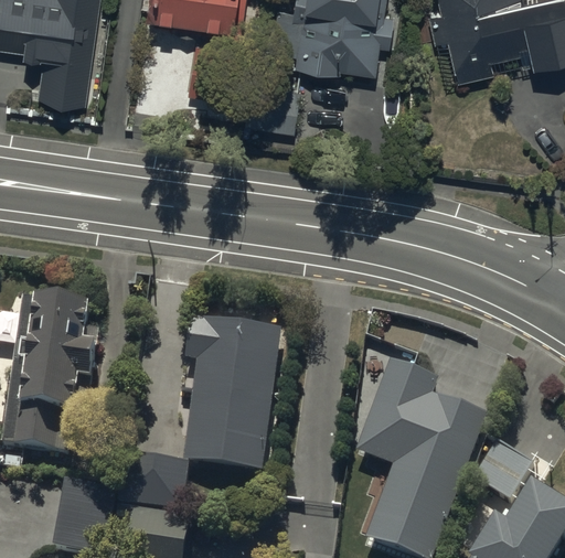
[(83,95),(96,0),(0,0),(0,41),(43,47),(38,88),(83,95)]
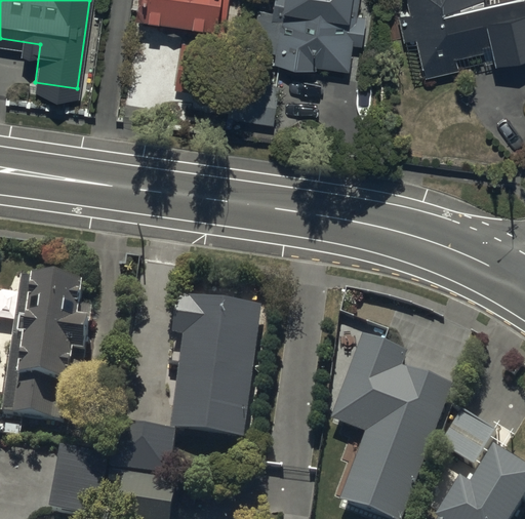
[(135,0),(135,6),(224,17),(226,0),(135,0)]
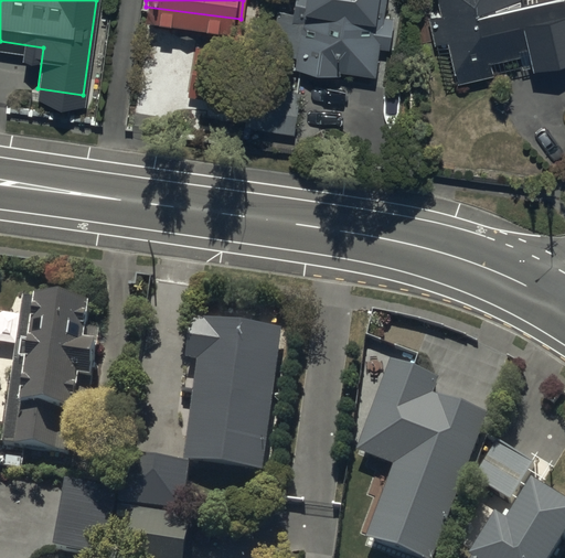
[(296,44),(294,56),(340,64),(340,58),(374,64),(379,36),(386,39),(392,7),(382,6),(382,0),(290,0),(290,4),(275,2),(269,41),(296,44)]
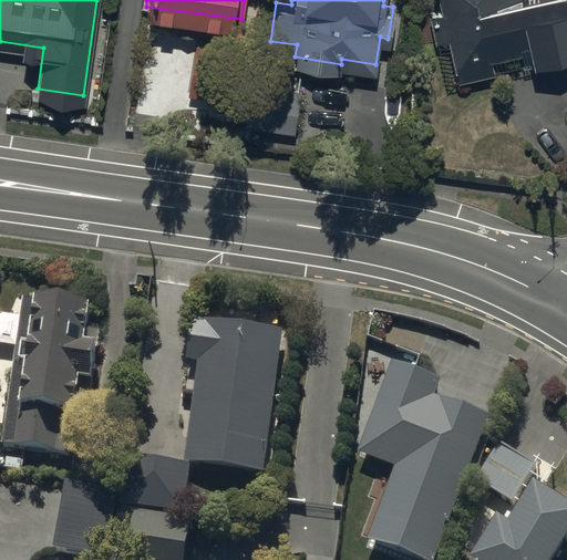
[(441,0),(442,4),(430,8),(445,78),(566,47),(566,0),(441,0)]
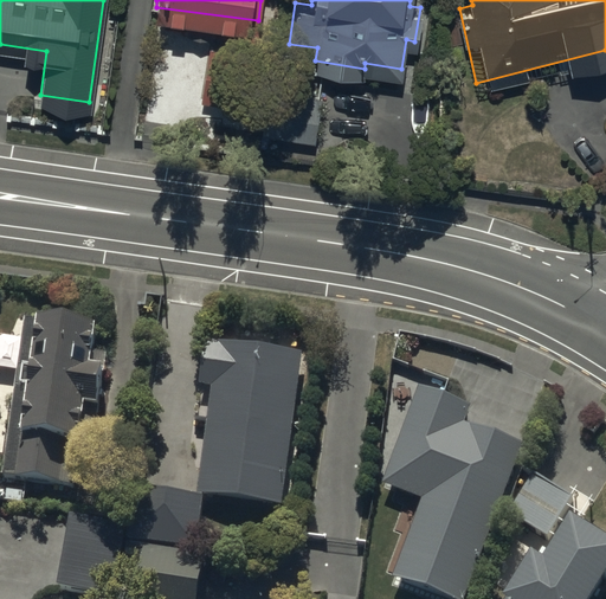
[(275,128),(314,133),(320,90),(268,83),(259,145),(272,147),(275,128)]
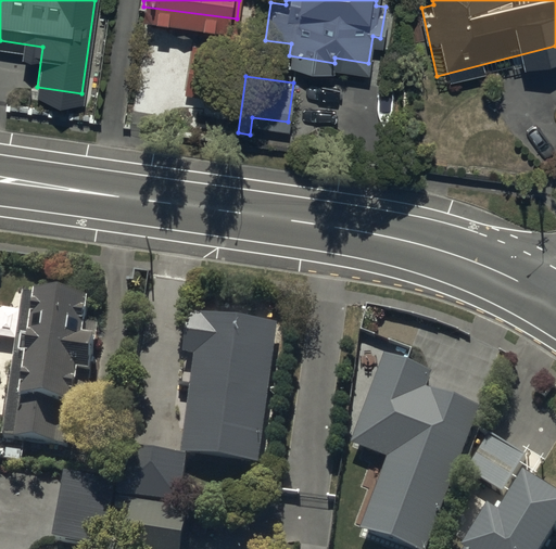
[(85,320),(88,298),(21,290),(2,435),(66,444),(72,404),(86,406),(97,321),(85,320)]
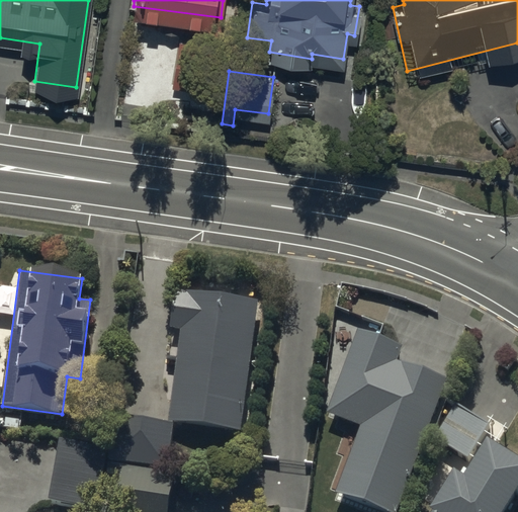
[(172,384),(167,420),(241,429),(257,300),(175,289),(163,382),(172,384)]
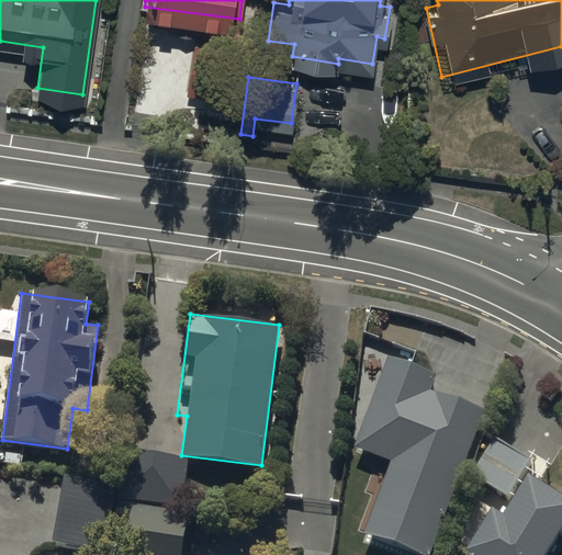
[(530,457),(493,435),(471,474),(508,495),(530,457)]
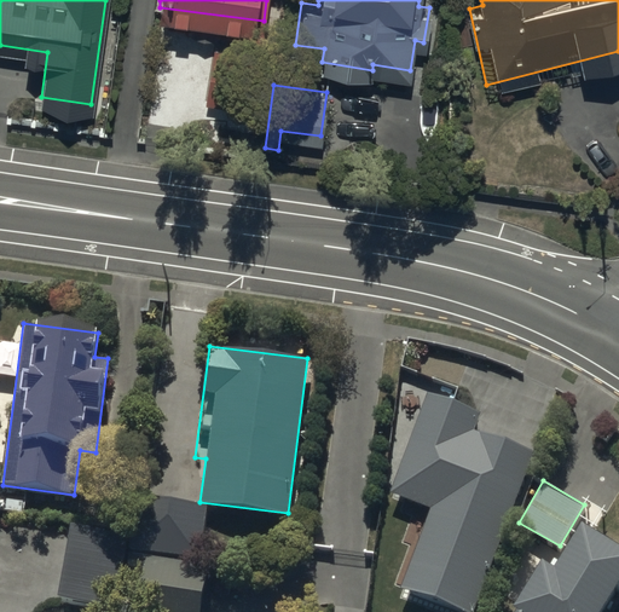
[(71,521),(58,598),(115,607),(127,531),(71,521)]
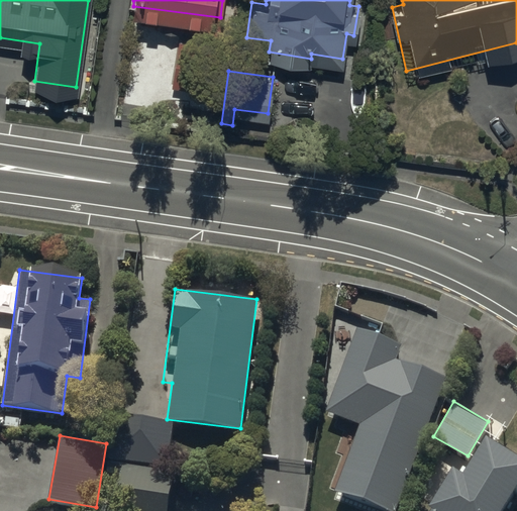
[(504,510),(516,491),(516,465),(486,445),(463,481),(453,475),(431,510),(504,510)]
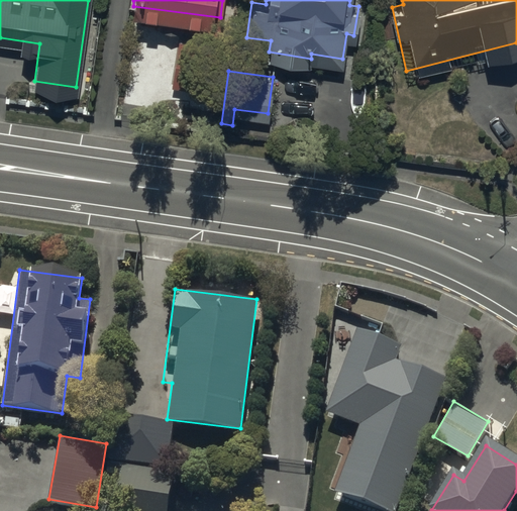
[(167,510),(169,502),(124,495),(121,510),(167,510)]
